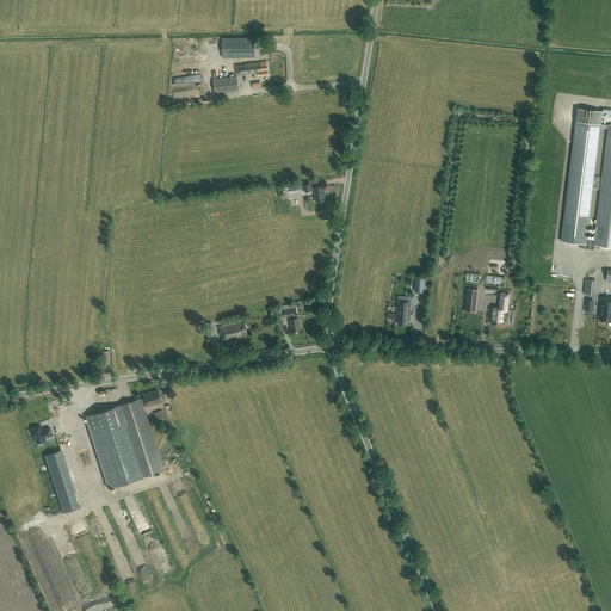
[(254,38),(222,38),(223,57),(255,57),(254,38)]
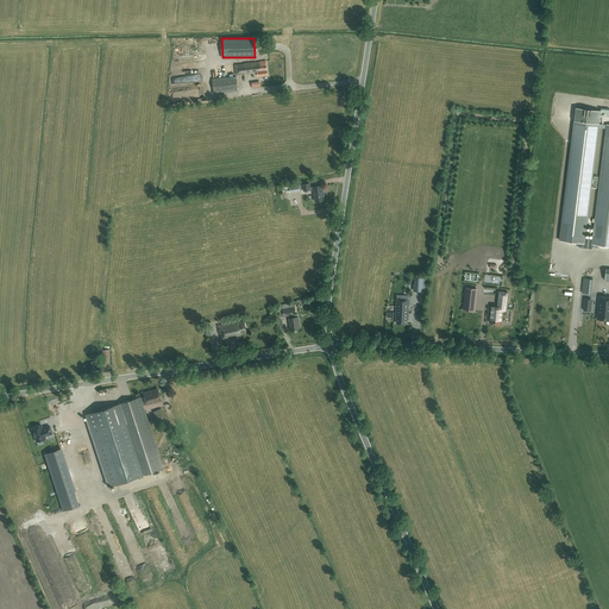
[(267,69),(265,60),(259,61),(244,63),(234,64),(236,74),(245,73),(245,74),(253,73),(253,71),(257,71),(257,75),(268,74),(267,69)]
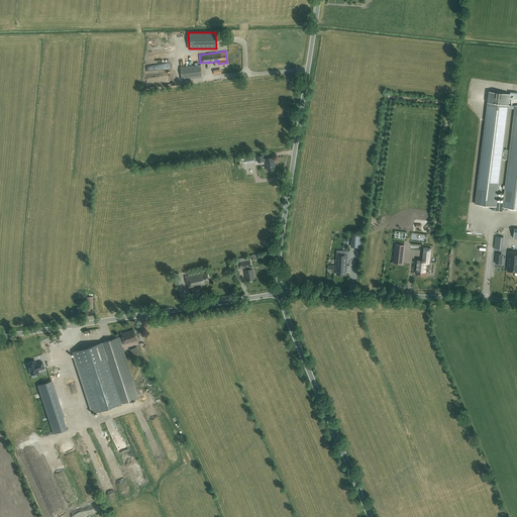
[(193,66),(192,60),(180,61),(181,67),(182,79),(197,78),(197,81),(202,80),(201,77),(202,77),(200,65),(193,66)]
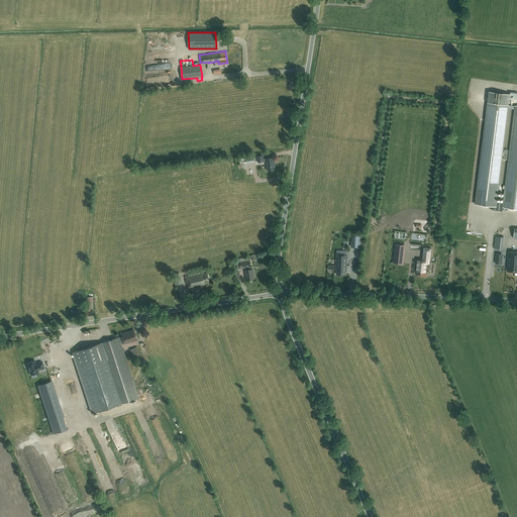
[(491,210),(495,210),(496,202),(510,94),(489,91),(476,204),(492,206),(491,210)]
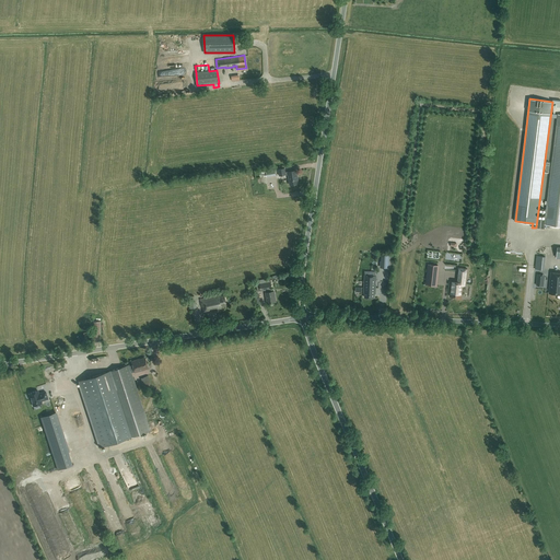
[(559,114),(558,115),(545,220),(537,219),(536,228),(545,229),(545,224),(559,225),(559,114)]
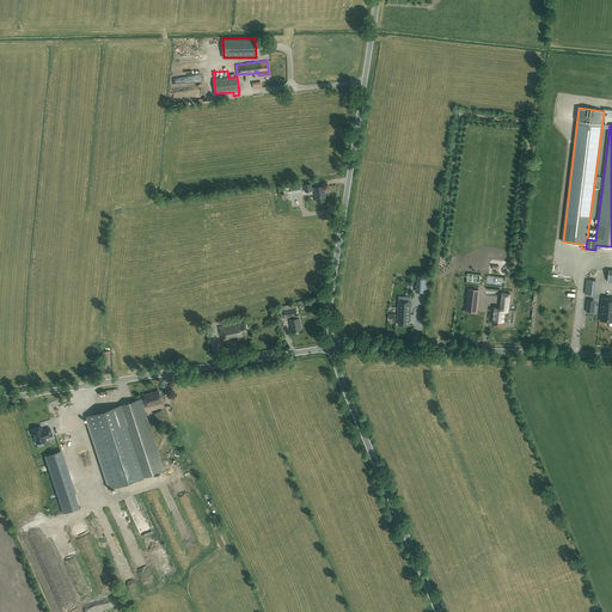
[(312,188),(311,183),(304,185),(305,191),(314,190),(317,202),(326,200),(324,187),(312,188)]
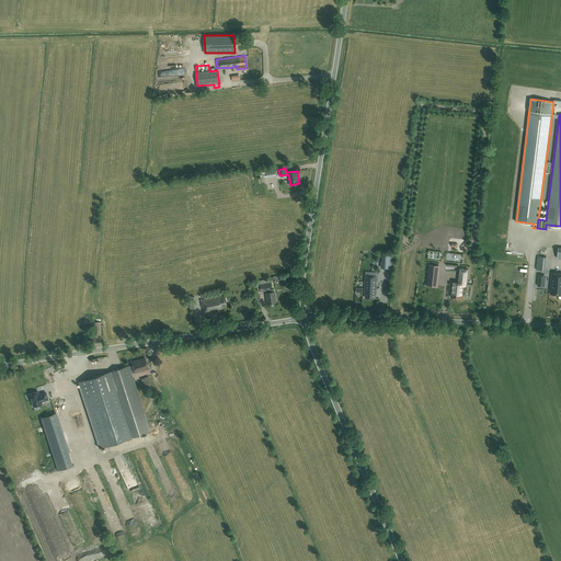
[(542,271),(545,258),(536,256),(534,270),(542,271)]
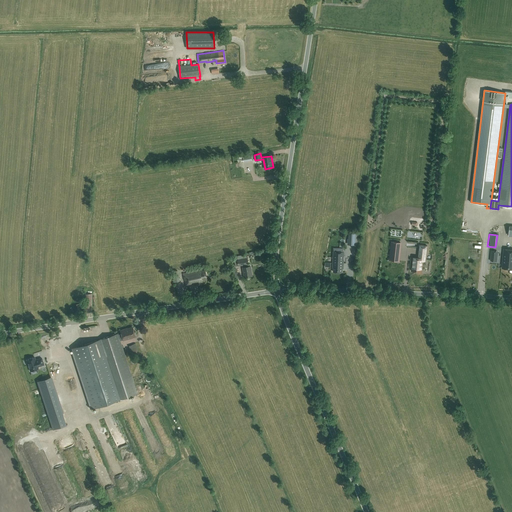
[(402,243),(392,242),(390,260),(400,261),(402,243)]
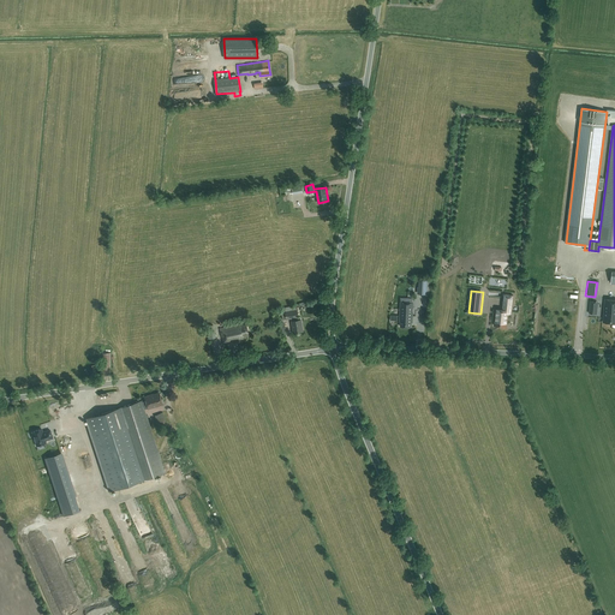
[(494,326),(506,327),(508,312),(511,314),(513,296),(505,294),(503,298),(507,298),(507,300),(503,300),(502,310),(496,310),(496,314),(496,316),(495,316),(494,326)]
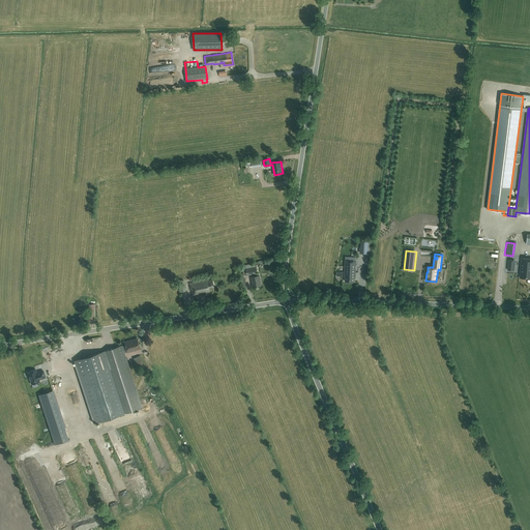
[(346,257),(345,272),(355,272),(355,268),(355,266),(356,266),(356,261),(355,261),(355,258),(346,257)]
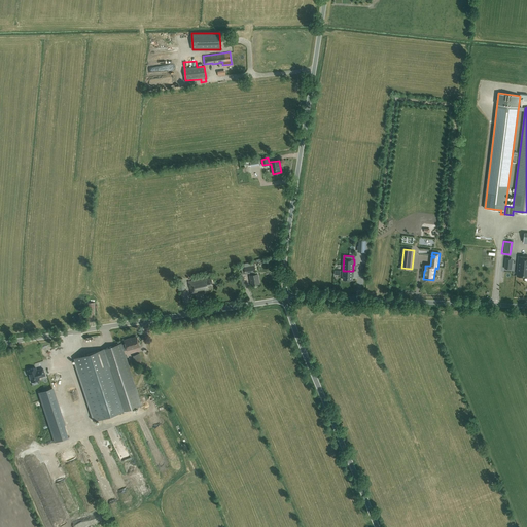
[(526,277),(526,256),(519,256),(517,276),(526,277)]
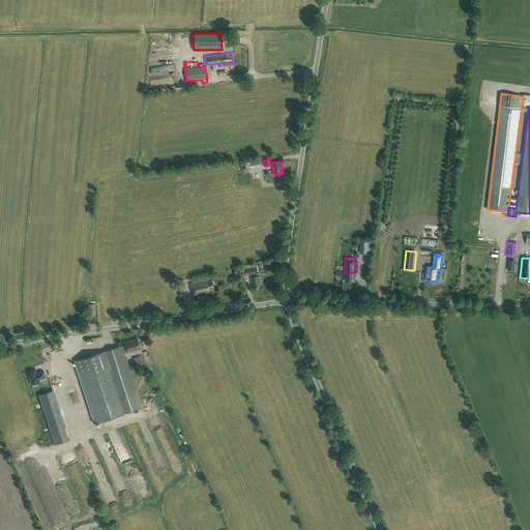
[(418,263),(418,271),(427,271),(427,268),(423,268),(424,261),(421,261),(421,263),(418,263)]
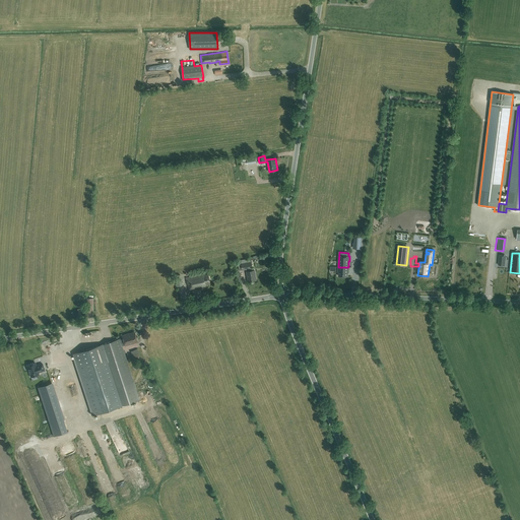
[(251,262),(250,258),(238,261),(240,270),(248,269),(248,271),(246,271),(248,281),(256,280),(254,270),(254,268),(252,268),(251,262)]
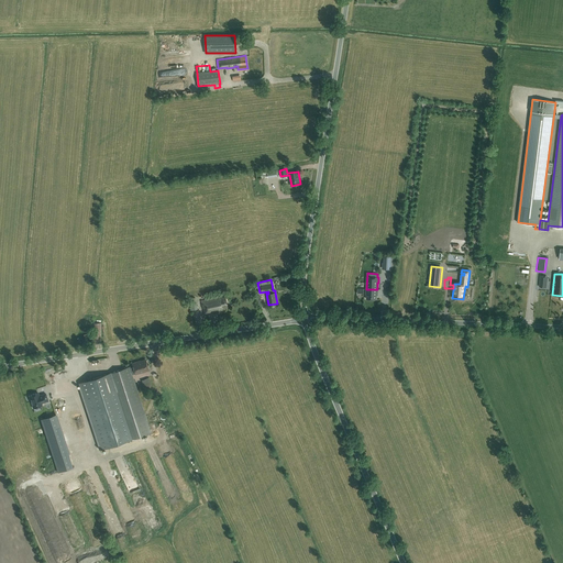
[(377,294),(377,289),(366,289),(366,295),(367,295),(367,299),(376,299),(376,294),(377,294)]
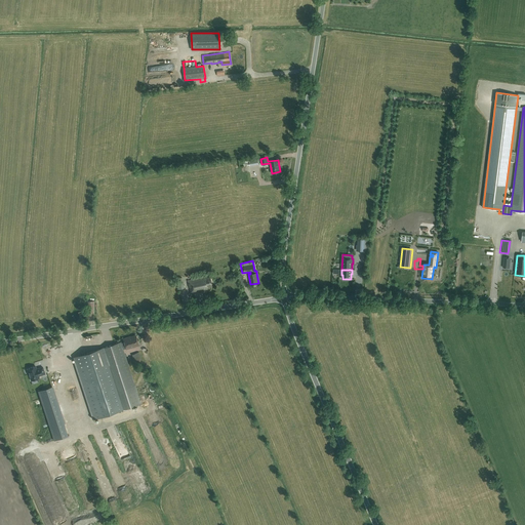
[(439,287),(447,288),(448,277),(442,276),(441,282),(440,282),(439,287)]
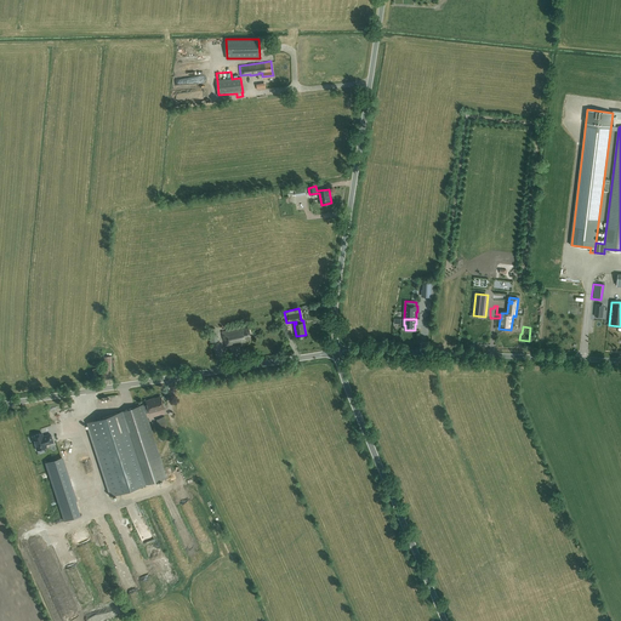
[(243,330),(243,328),(223,332),(226,346),(235,343),(235,346),(243,343),(241,342),(246,341),(245,340),(251,339),(250,329),(243,330)]
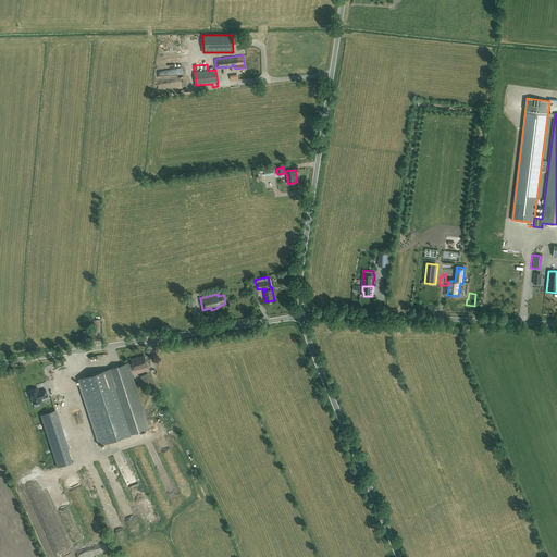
[(91,339),(94,339),(99,339),(100,320),(91,320),(91,339)]
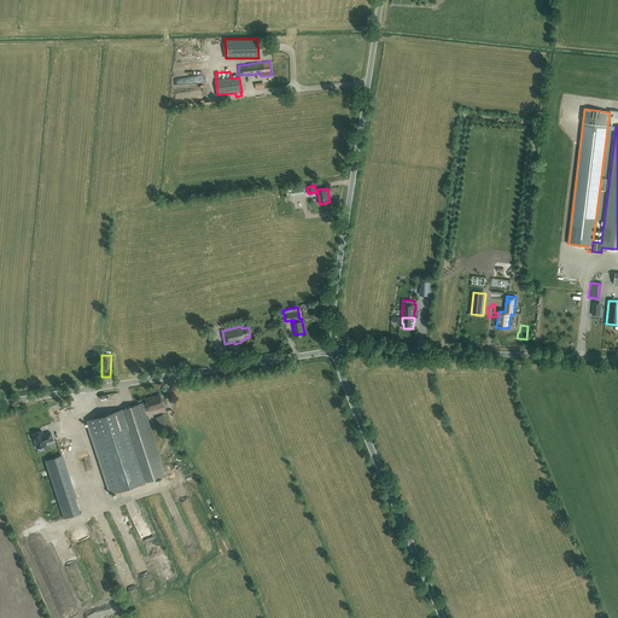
[(163,406),(159,395),(151,397),(151,396),(145,398),(146,402),(143,403),(143,402),(87,420),(111,494),(167,476),(145,410),(149,410),(163,406)]
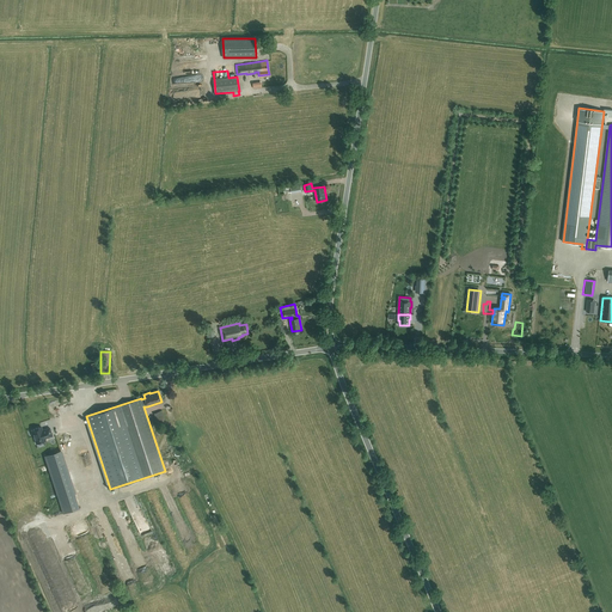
[(165,422),(164,418),(160,411),(153,414),(158,421),(157,422),(159,424),(165,422)]
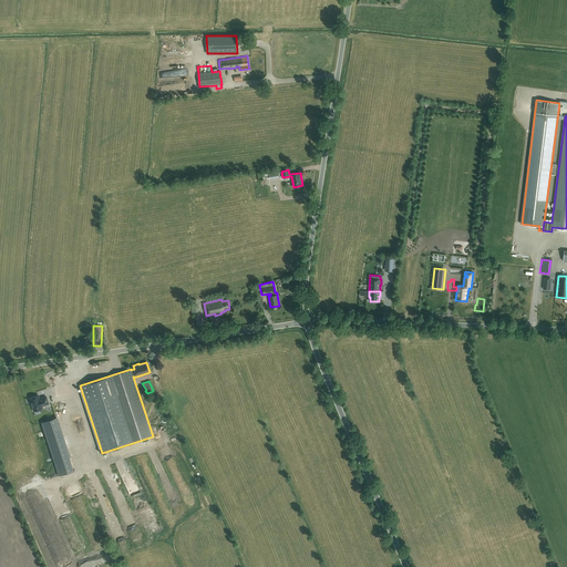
[(38,395),(29,399),(33,411),(42,409),(41,406),(49,404),(45,397),(42,398),(42,399),(40,400),(38,395)]
